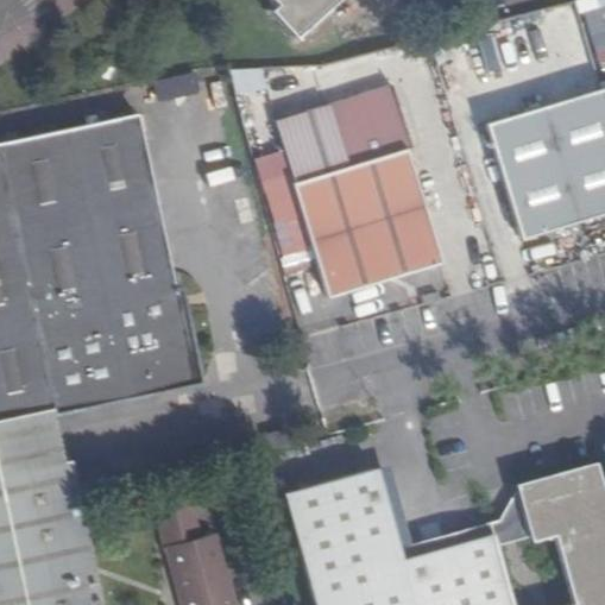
[(266,0),(276,10),(269,18),(294,43),(325,14),(340,0),(266,0)]
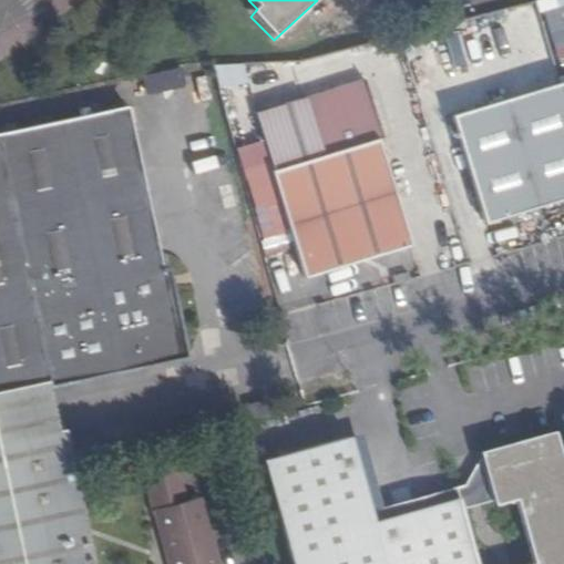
[(563,19),(542,26),(545,34),(510,45),(515,67),(563,51),(563,19)]
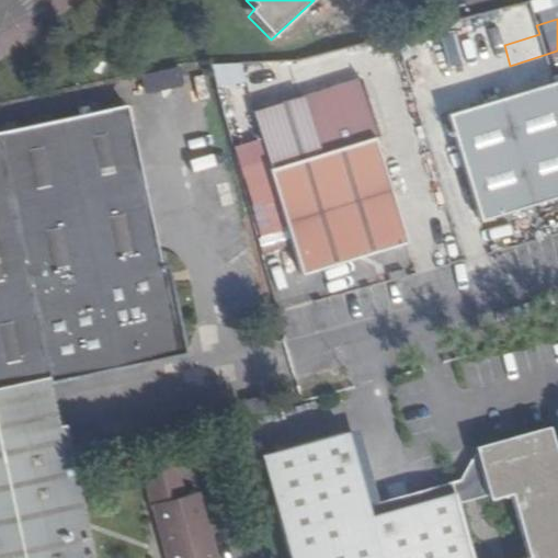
[(407,242),(375,138),(380,137),(362,79),(257,112),(274,169),(271,170),(303,275),(407,242)]
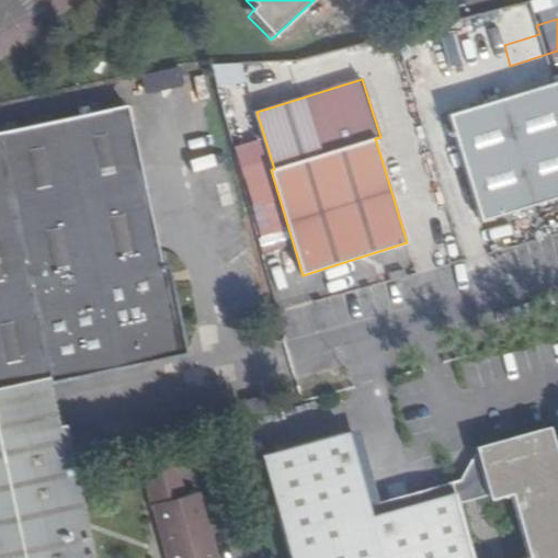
[(482,219),(557,196),(557,82),(451,115),(482,219)]
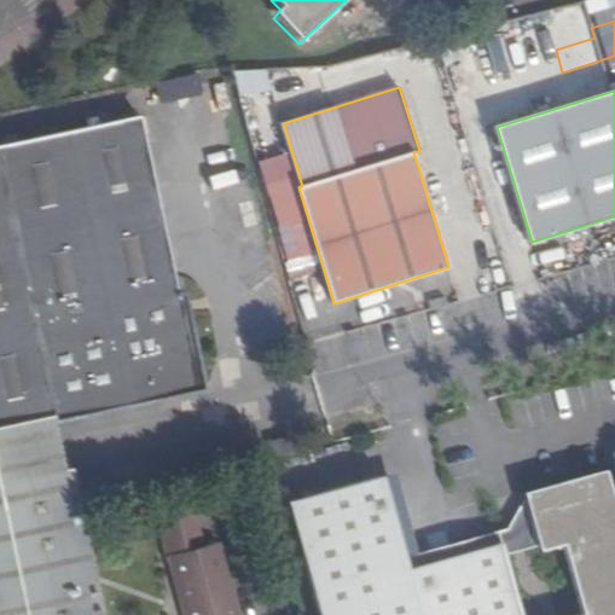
[(0,152),(144,117),(143,112),(0,143),(0,152)]
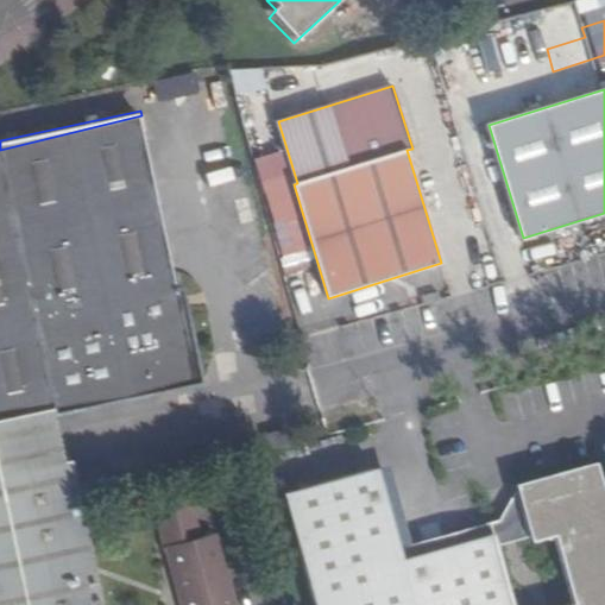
[(197,378),(142,115),(0,150),(0,418),(60,407),(197,378)]
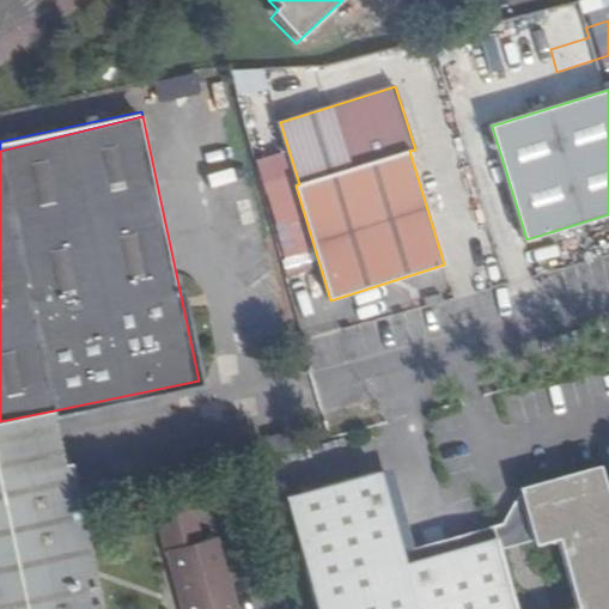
[(586,263),(604,259),(602,250),(584,255),(586,263)]
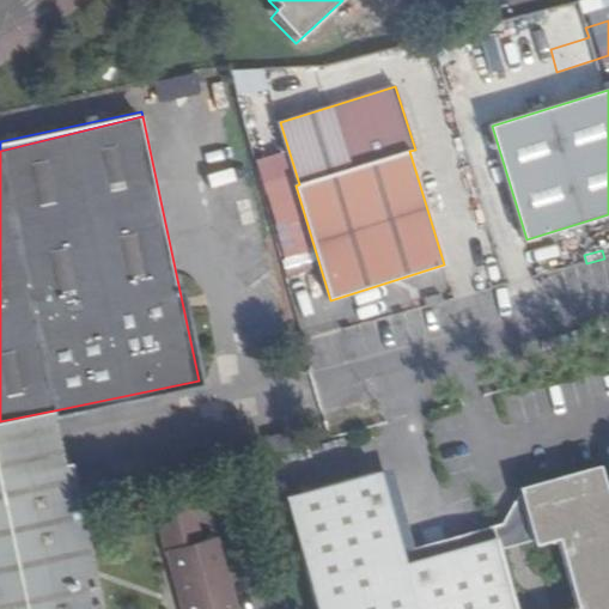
[(428,308),(445,302),(443,294),(426,299),(428,308)]
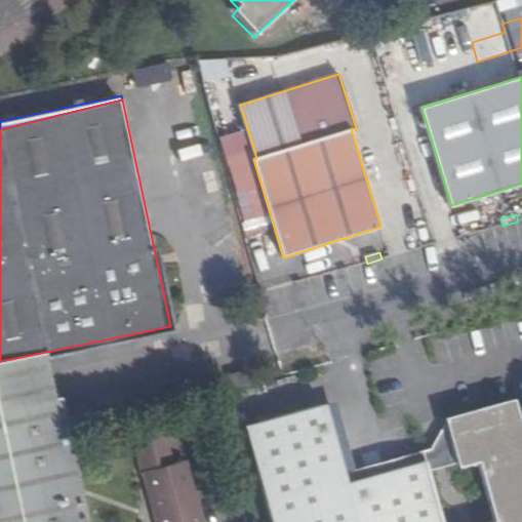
[(0,361),(0,409),(62,396),(51,351),(0,361)]
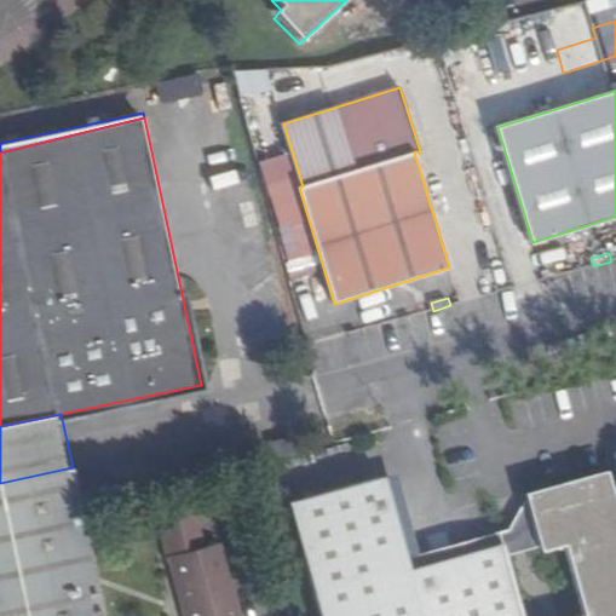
[(272,443),(276,458),(298,452),(294,438),(272,443)]
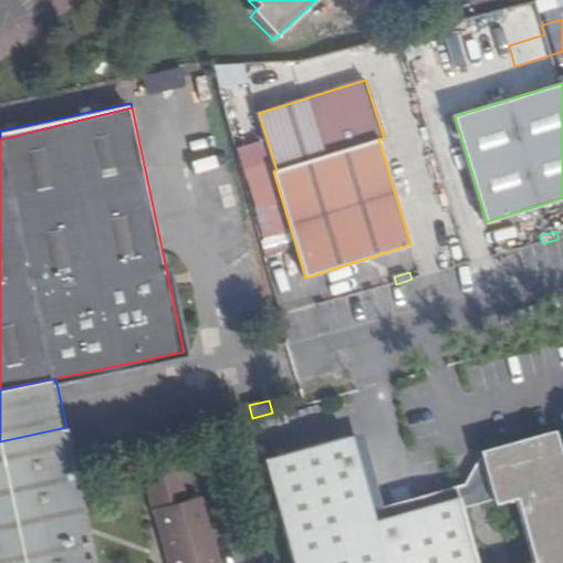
[(94,562),(66,427),(0,441),(0,562),(94,562)]
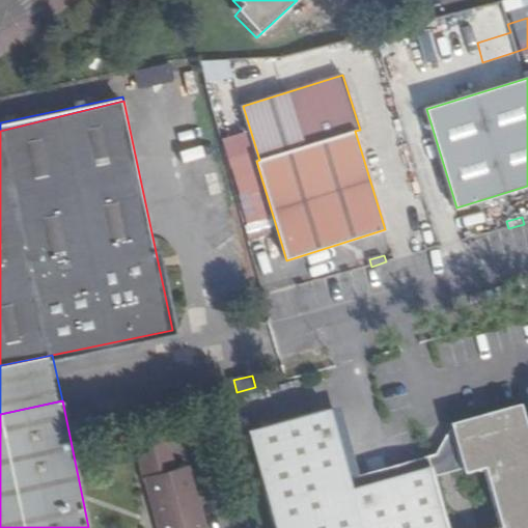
[(249,431),(275,527),(527,527),(527,420),(523,403),(449,422),(464,475),(485,469),(501,527),(448,527),(433,466),(351,489),(329,409),(249,431)]
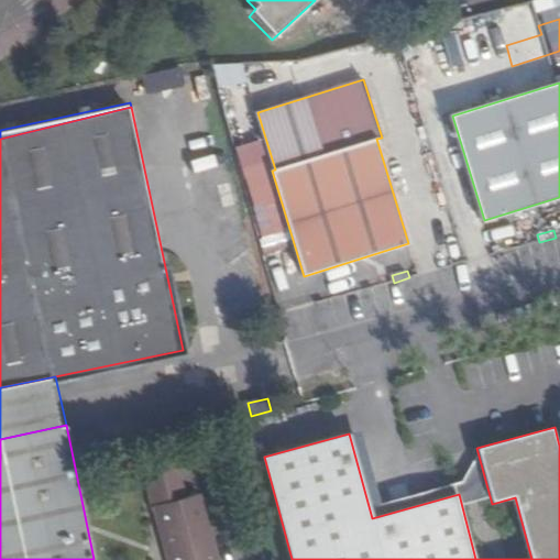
[(146,473),(169,559),(218,559),(201,494),(188,497),(179,464),(146,473)]
